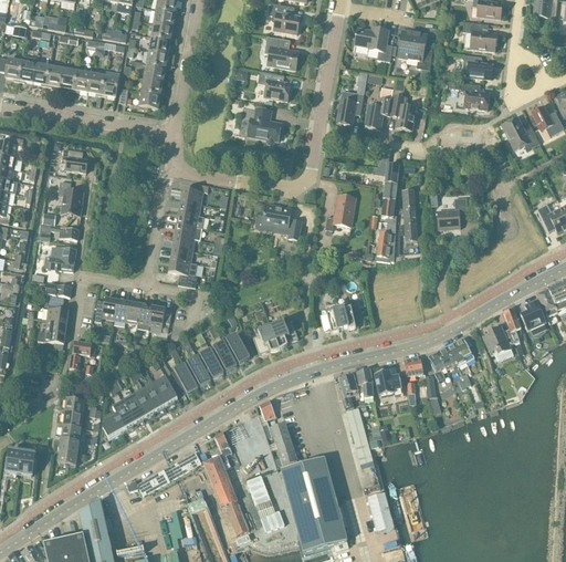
[(9,0),(6,22),(9,22),(16,23),(20,0),(9,0)]
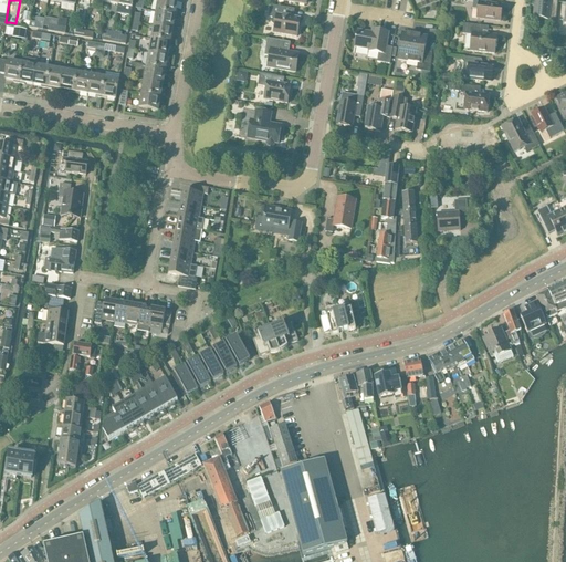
[(118,0),(118,2),(116,10),(130,13),(133,0),(118,0)]
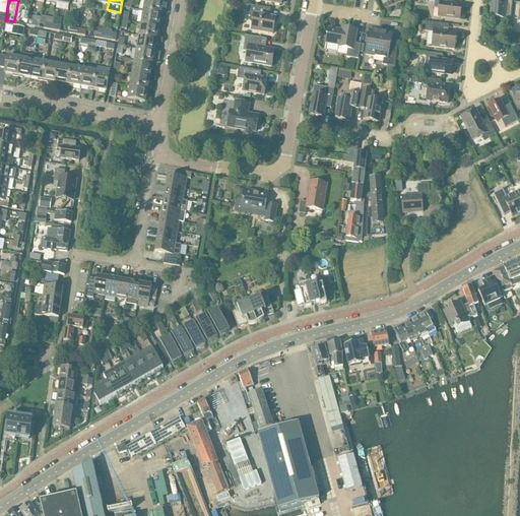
[(144,0),(143,8),(160,11),(164,0),(144,0)]
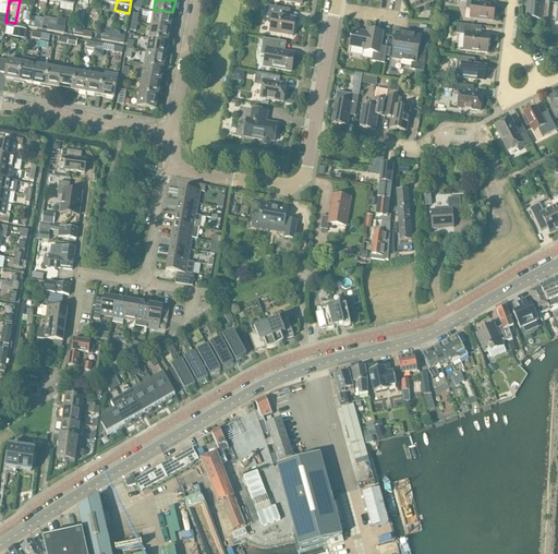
[(466,0),(465,5),(471,7),(470,14),(494,17),(495,2),(481,0),(466,0)]
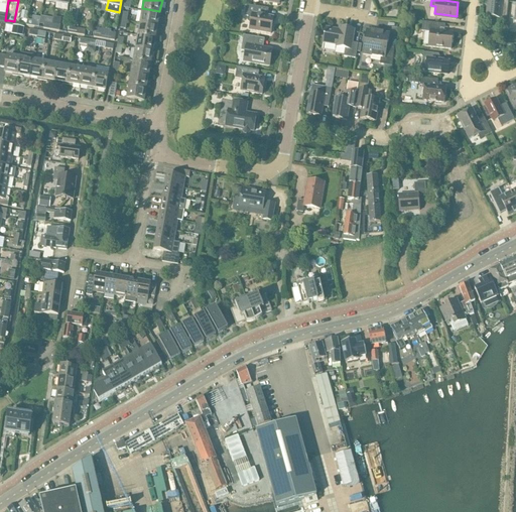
[(488,0),(486,13),(500,15),(499,19),(506,20),(509,0),(488,0)]
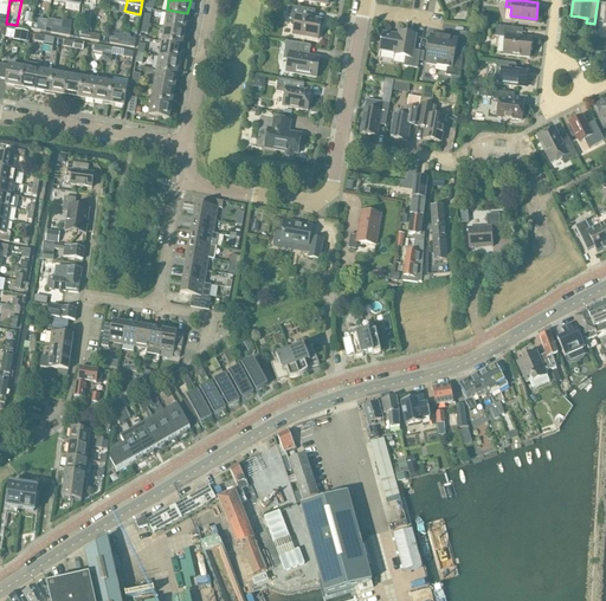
[(290,2),(288,15),(292,15),(291,21),(292,23),(295,24),(294,32),(318,36),(321,17),(311,15),(310,13),(310,7),(311,7),(311,6),(290,2)]
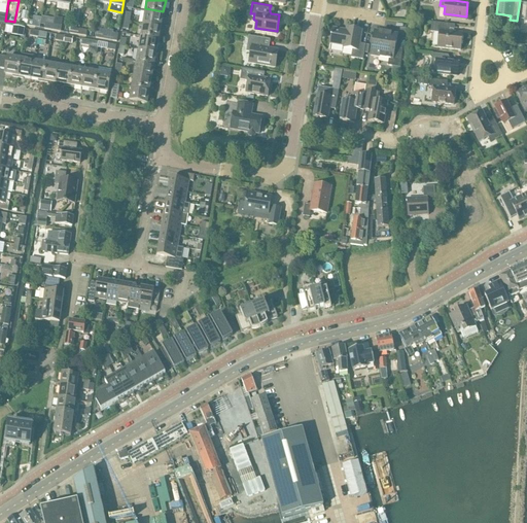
[(145,8),(143,21),(161,24),(163,11),(145,8)]
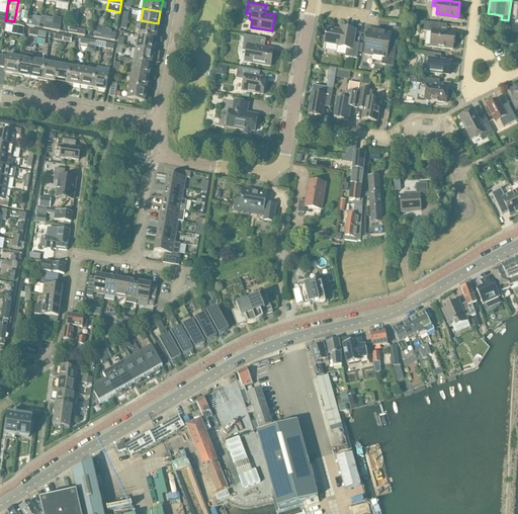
[(424,19),(423,28),(432,29),(430,44),(452,47),(454,29),(439,28),(439,20),(424,19)]
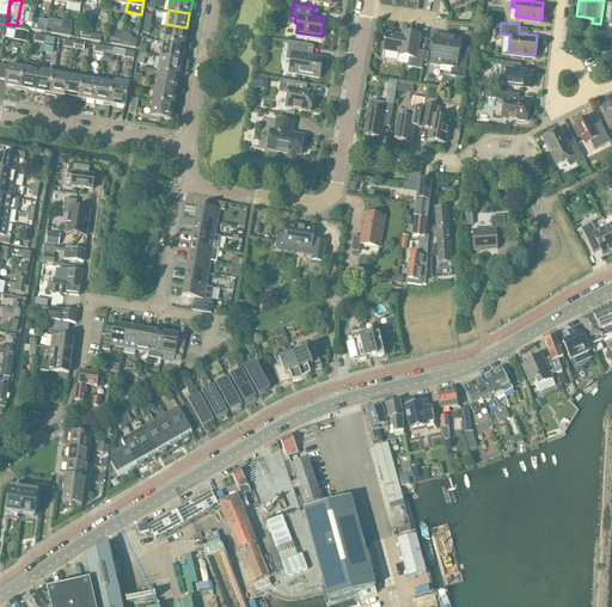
[(187,28),(166,24),(164,38),(184,43),(187,28)]
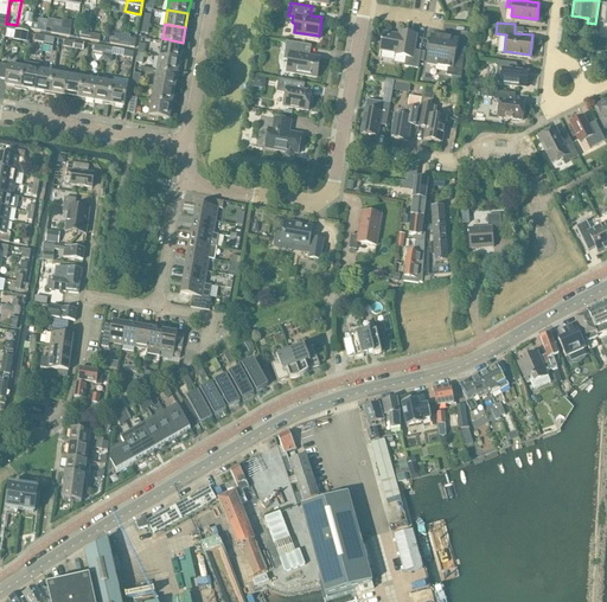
[(417,31),(400,29),(398,32),(384,29),(383,34),(382,34),(381,38),(382,38),(381,46),(396,49),(396,51),(407,53),(404,63),(419,65),(421,47),(414,46),(417,31)]
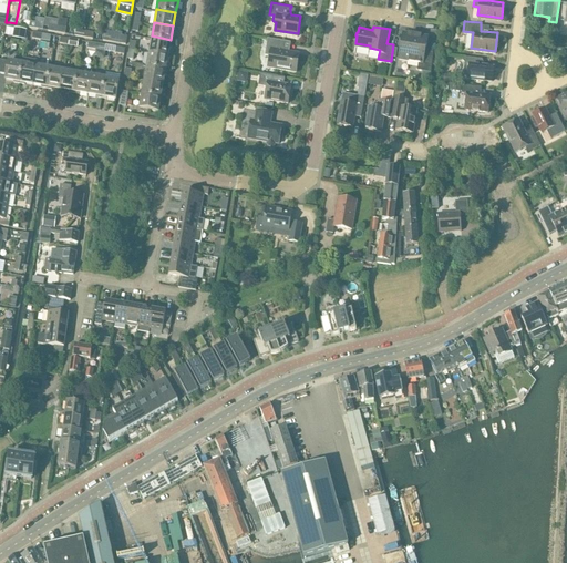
[(428,33),(403,29),(398,57),(419,60),(418,68),(431,70),(434,50),(426,49),(428,33)]
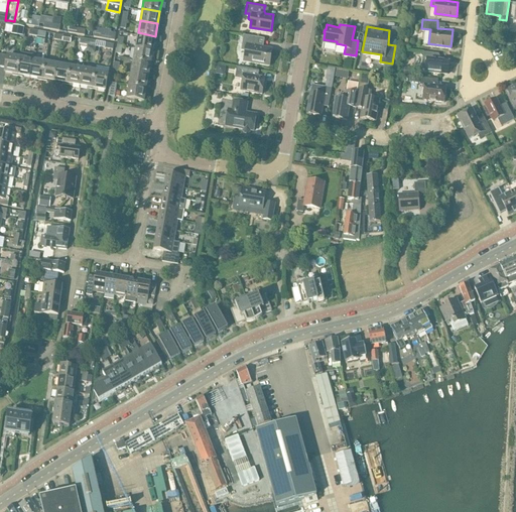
[(103,30),(102,35),(110,36),(115,37),(116,30),(111,29),(110,31),(103,30)]
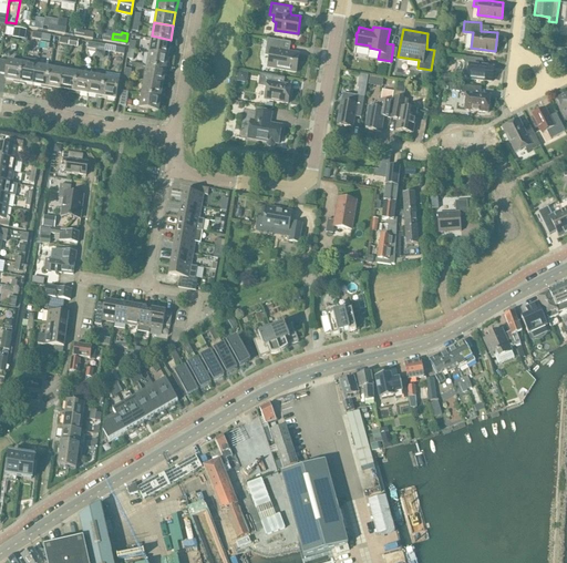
[(171,40),(152,36),(150,50),(168,53),(171,40)]
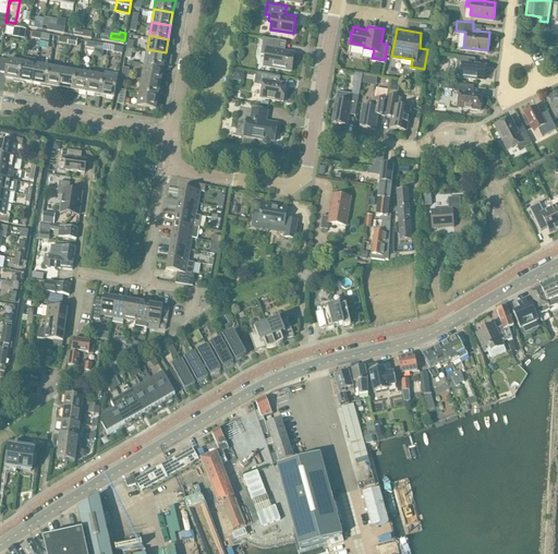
[(264,35),(261,51),(266,52),(265,58),(264,64),(270,64),(291,69),(294,49),(278,47),(280,38),(264,35)]
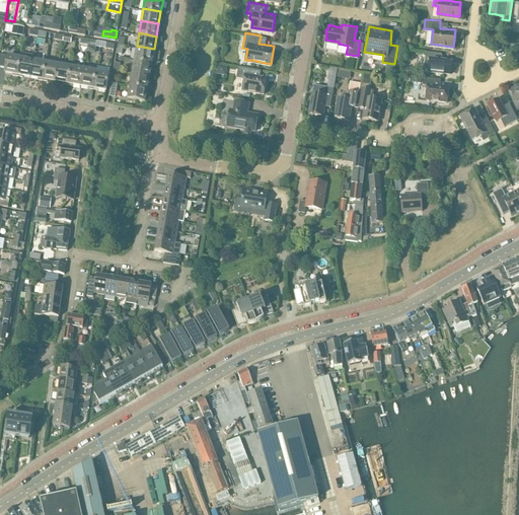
[(154,49),(137,46),(135,58),(152,61),(154,49)]
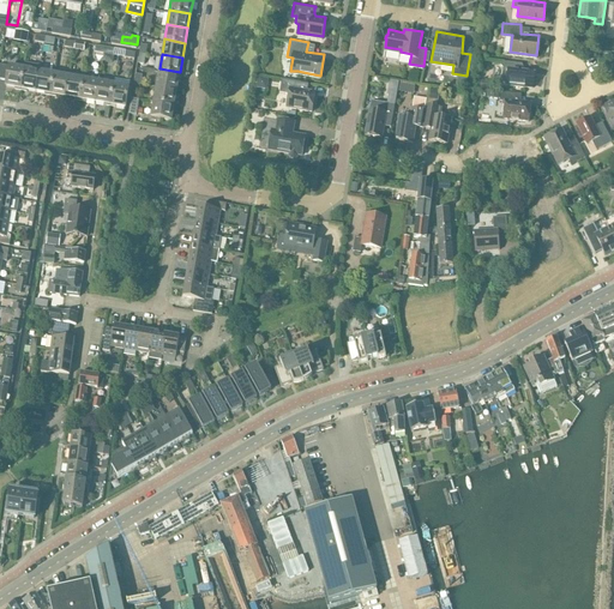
[(22,85),(36,89),(40,67),(41,61),(26,59),(25,65),(22,85)]
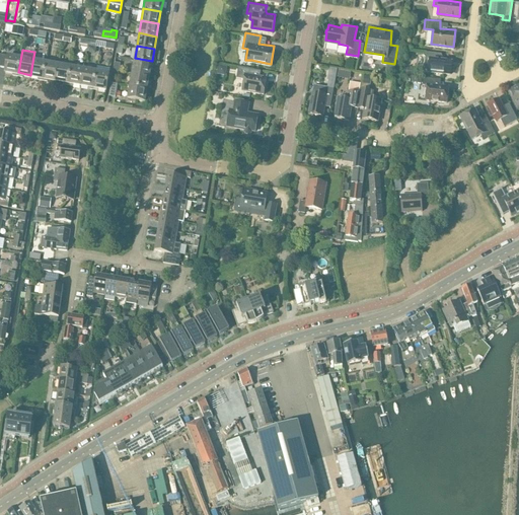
[(424,69),(428,69),(450,72),(452,59),(440,57),(441,51),(426,50),(424,69)]
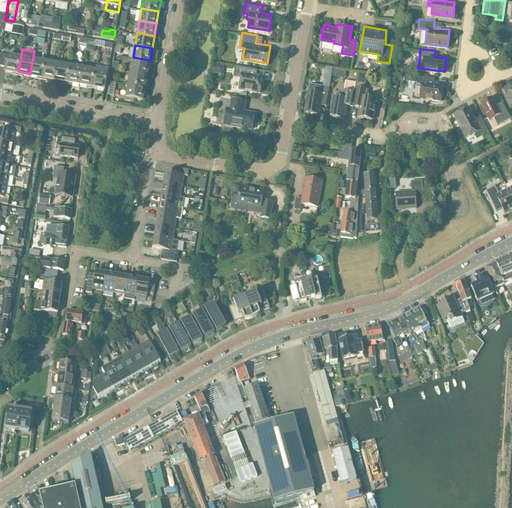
[(5,69),(18,71),(21,54),(3,51),(0,63),(6,64),(5,69)]
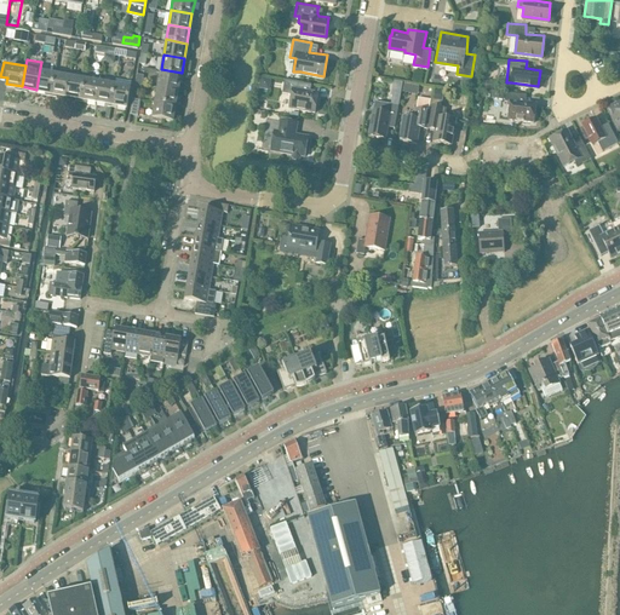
[(36,90),(51,92),(55,70),(40,68),(36,90)]
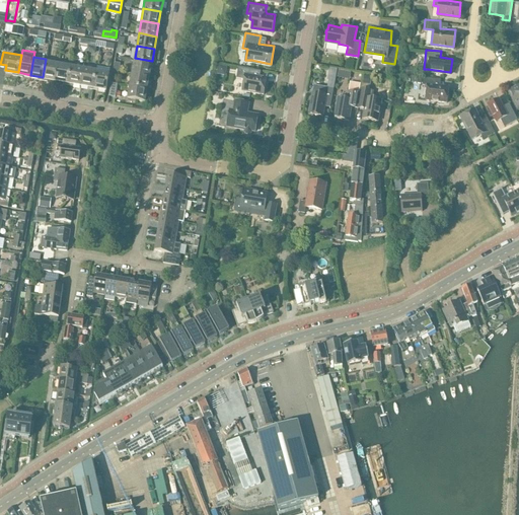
[(152,61),(135,58),(132,71),(149,74),(152,61)]
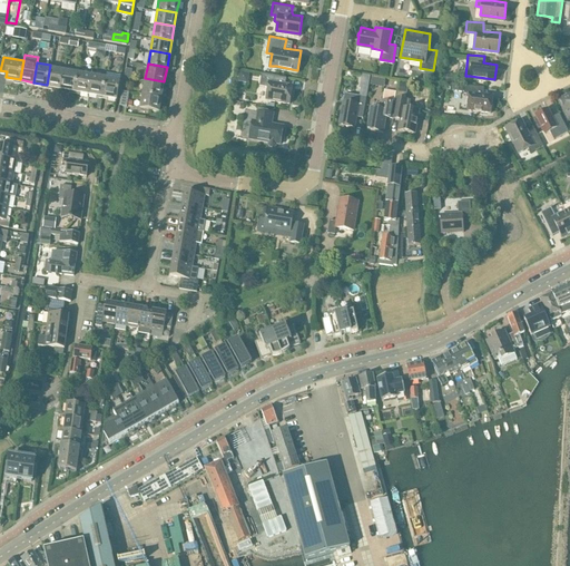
[(50,65),(47,85),(52,86),(52,89),(61,90),(65,68),(50,65)]
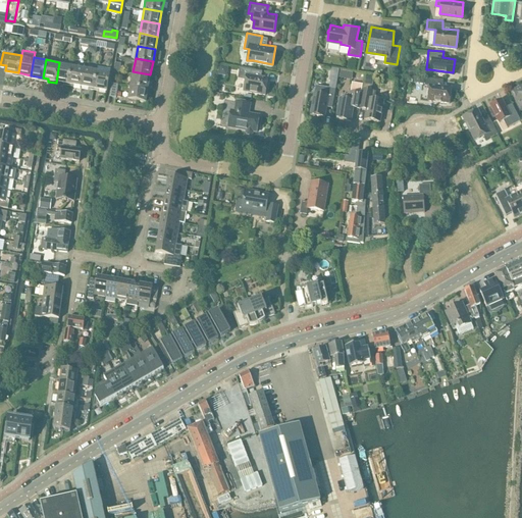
[(59,62),(56,83),(63,84),(63,81),(68,82),(71,64),(59,62)]
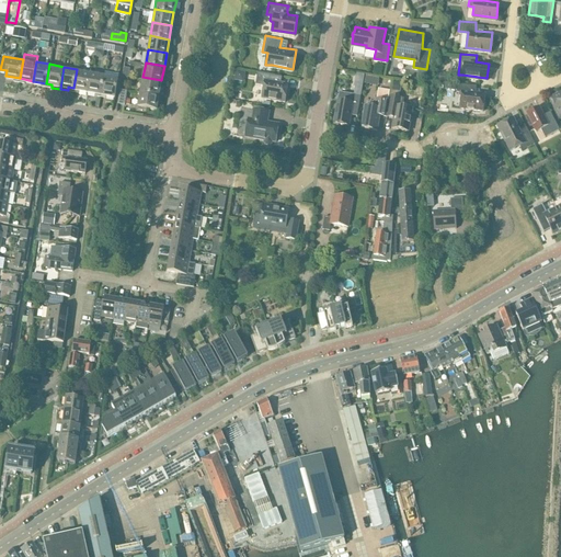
[(91,71),(77,69),(73,88),(88,90),(91,71)]
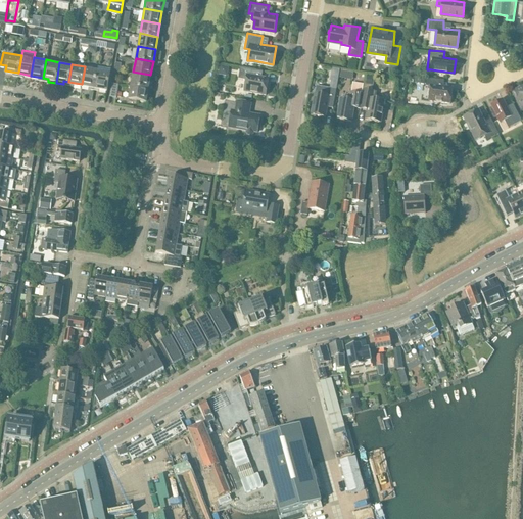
[(257,67),(240,64),(238,76),(246,78),(244,89),(266,93),(269,77),(256,75),(257,67)]
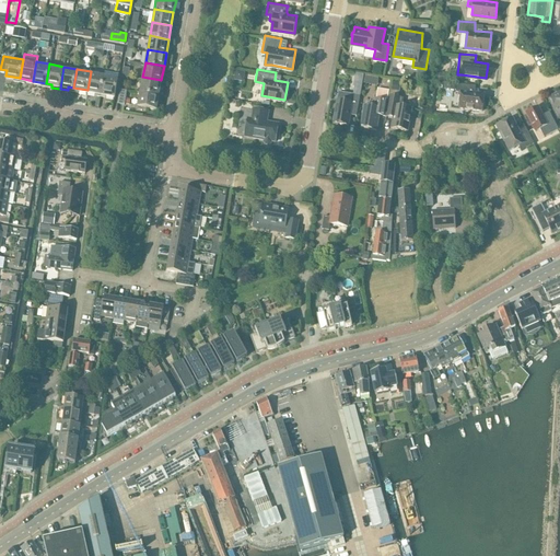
[(104,73),(91,71),(88,90),(101,92),(104,73)]
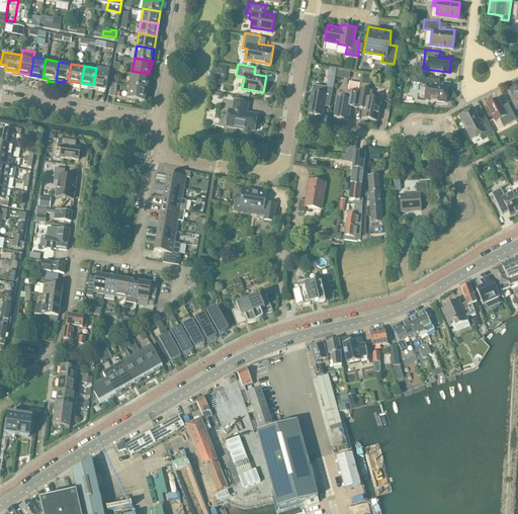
[(109,70),(96,68),(93,85),(106,88),(109,70)]
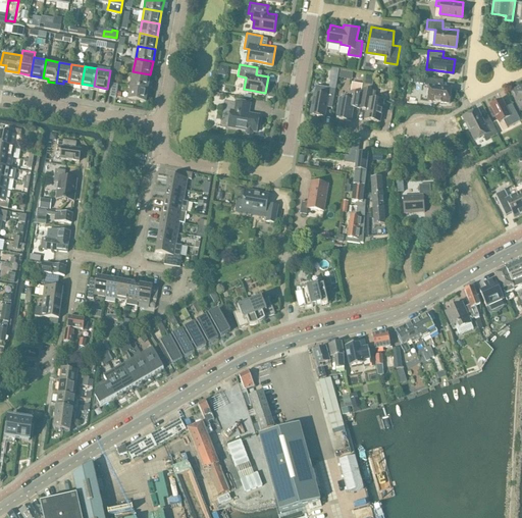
[(148,87),(150,74),(133,71),(131,84),(148,87)]
